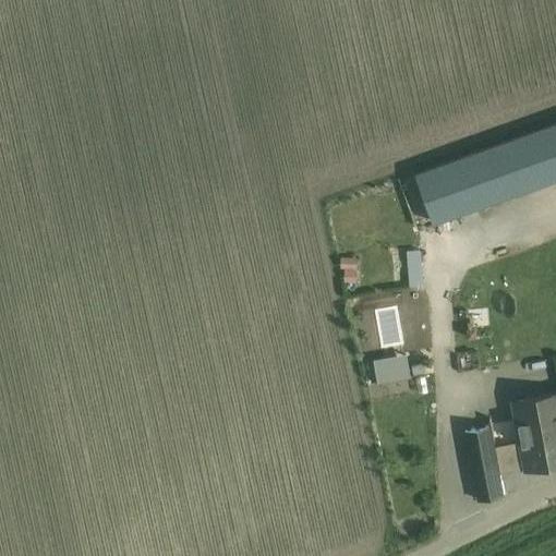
[(555,125),(473,155),(491,204),(555,180),(555,125)]
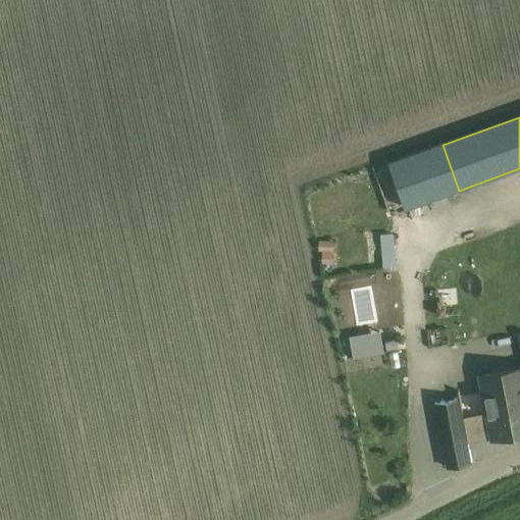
[(443,145),(386,165),(403,210),(459,191),(443,145)]
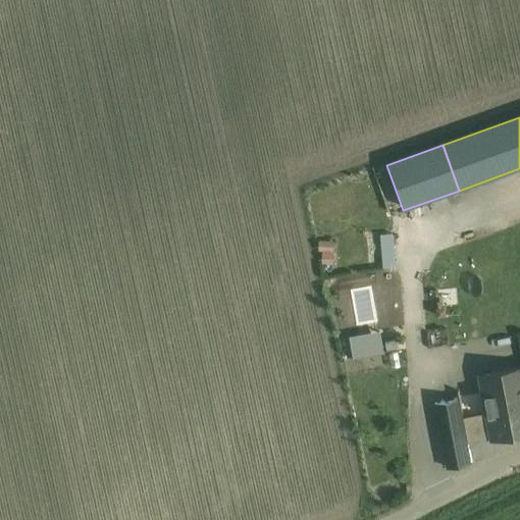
[(394,234),(380,235),(382,268),(396,267),(394,234)]
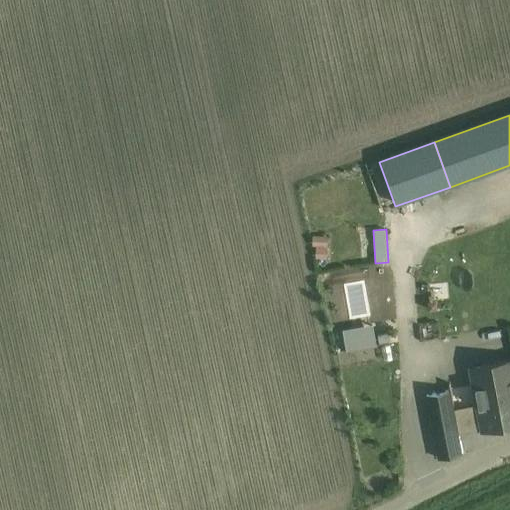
[(348,353),(379,346),(373,323),(342,331),(348,353)]
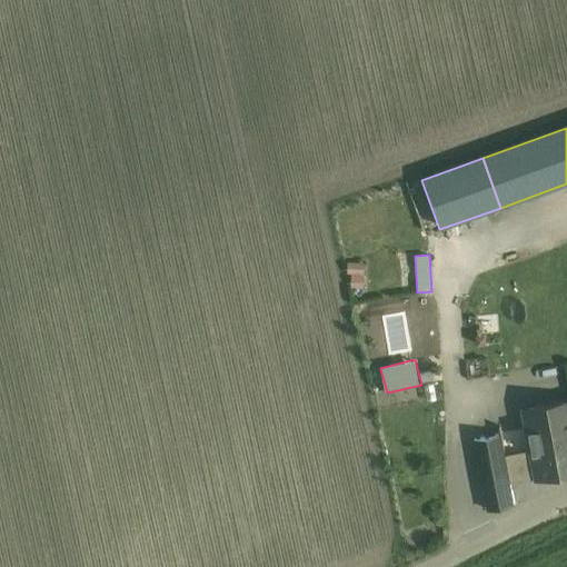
[(566,403),(523,411),(529,451),(535,480),(566,474),(566,403)]
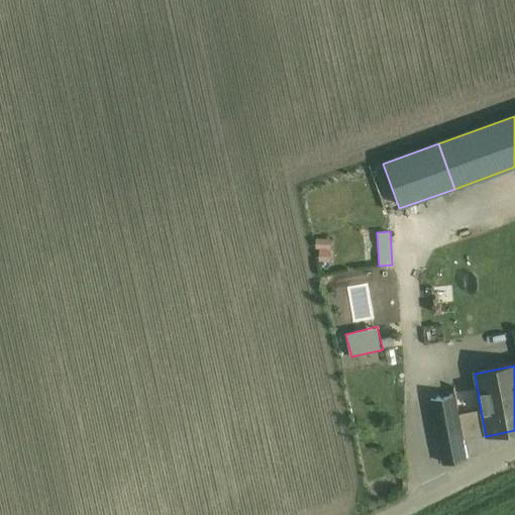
[(452,397),(428,402),(440,466),(466,459),(461,440),(456,415),(451,389),(450,390),(452,397)]
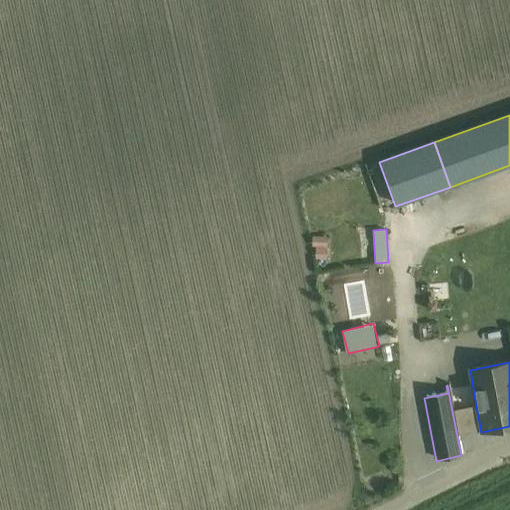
[(476,406),(452,411),(457,436),(481,432),(476,406)]
